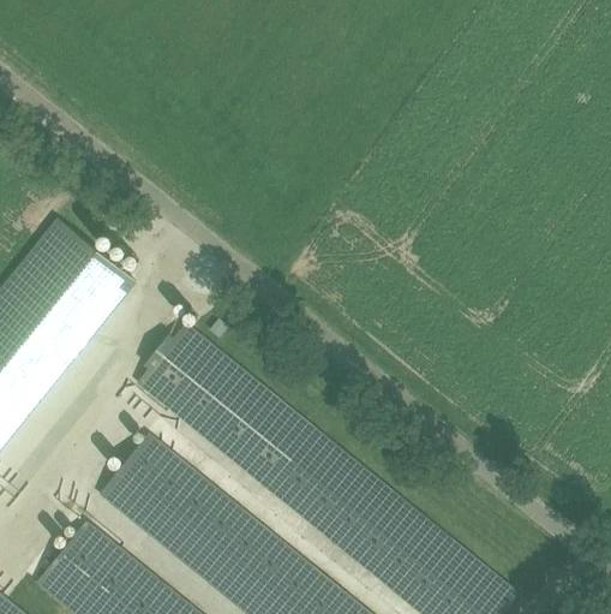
[(0,447),(133,282),(57,220),(0,288),(0,447)]
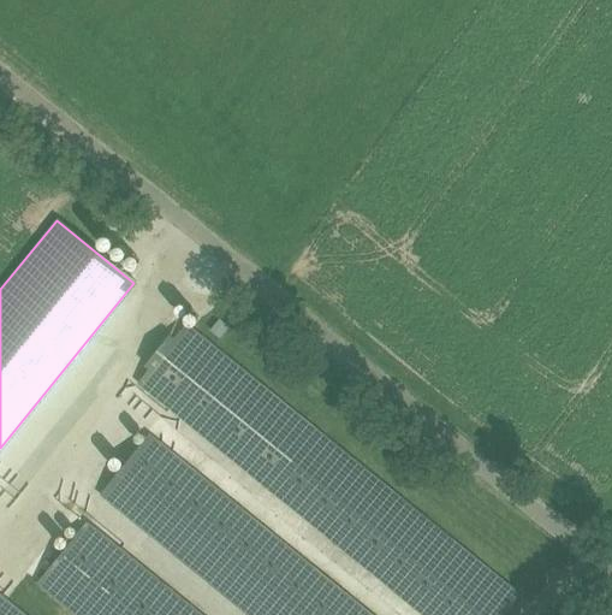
[(501,614),(516,597),(183,326),(137,384),(422,614),(501,614)]
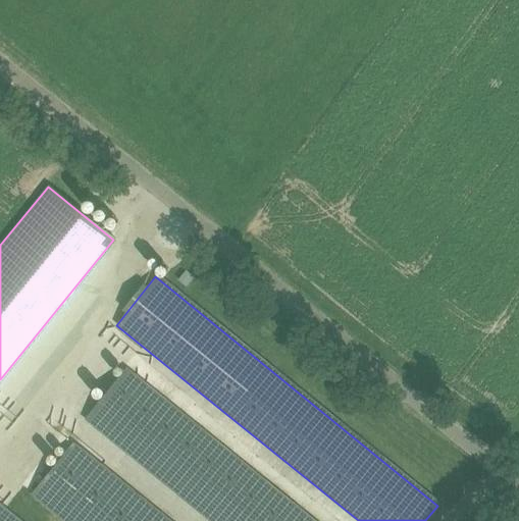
[(84,420),(209,520),(308,520),(122,372),(84,420)]
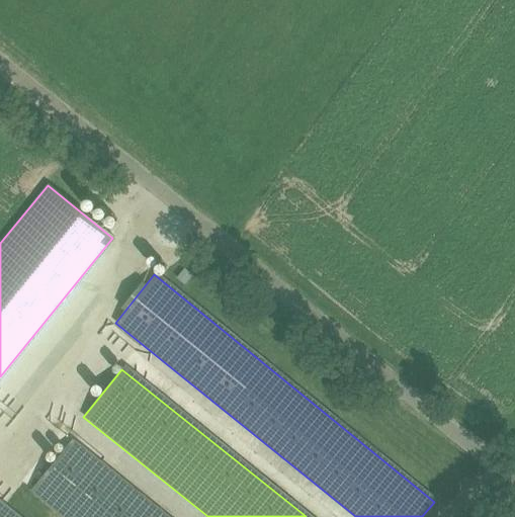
[(164,516),(70,441),(30,490),(63,516),(164,516)]
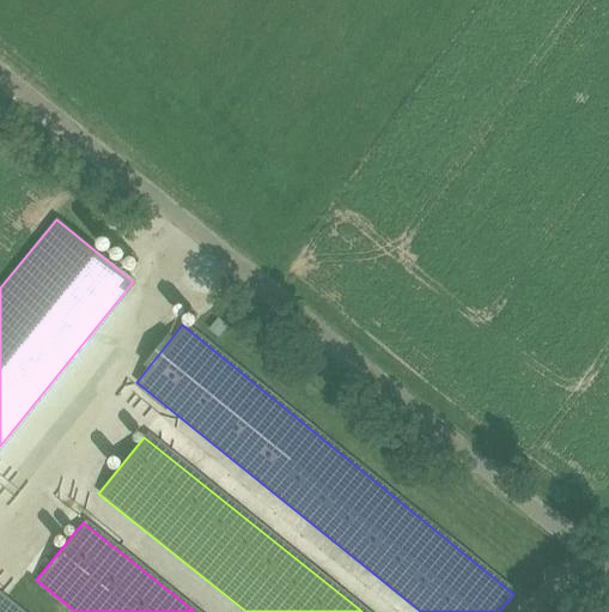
[(18,611),(0,597),(0,611),(18,611)]
